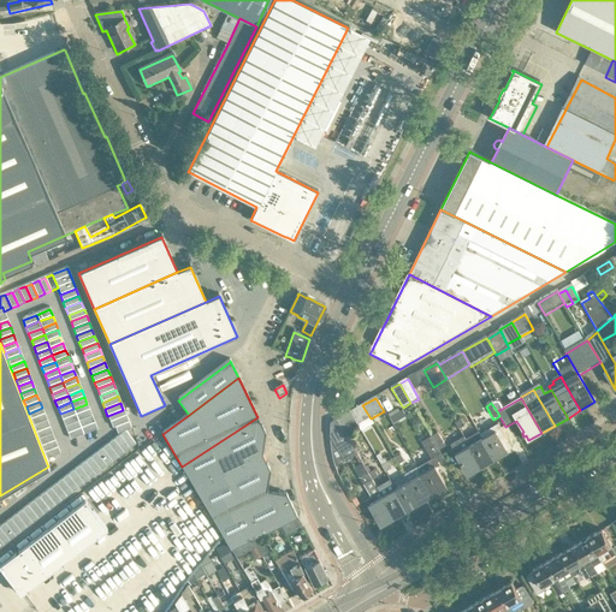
[(76,416),(89,410),(87,404),(73,409),(76,416)]
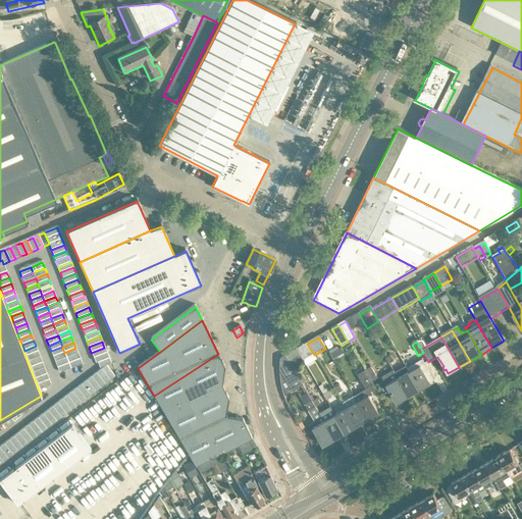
[(307,344),(297,350),(303,361),(314,355),(307,344)]
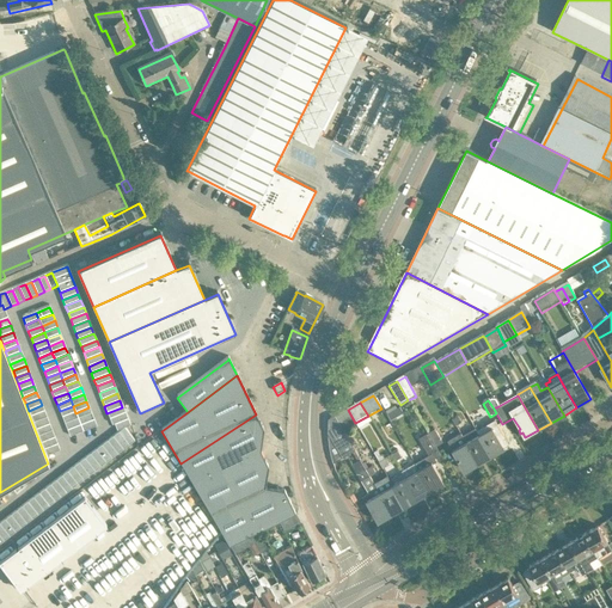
[(31,417),(44,412),(42,405),(29,411),(31,417)]
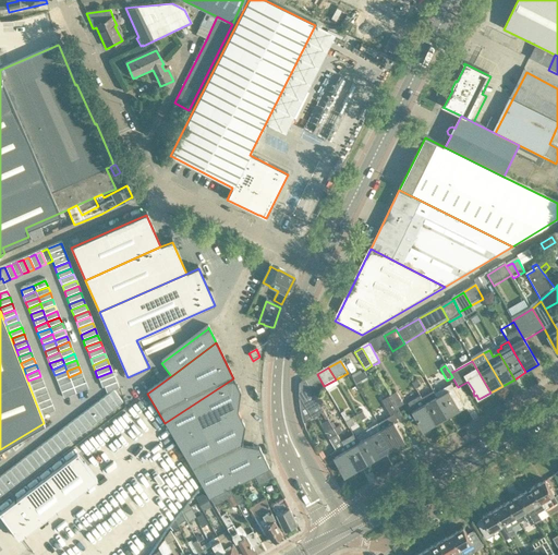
[(55,375),(57,382),(69,377),(67,371),(55,375)]
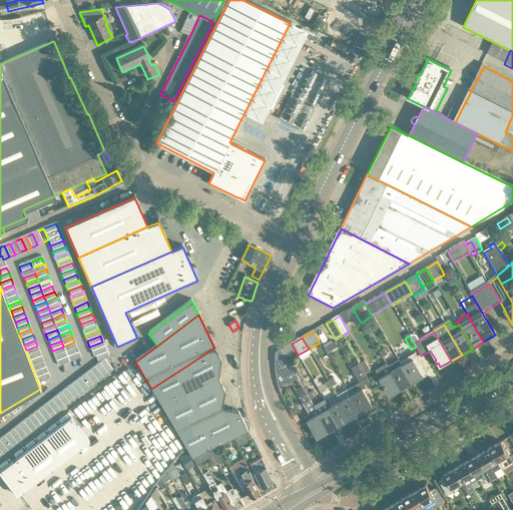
[(65,352),(76,348),(74,342),(63,347),(65,352)]
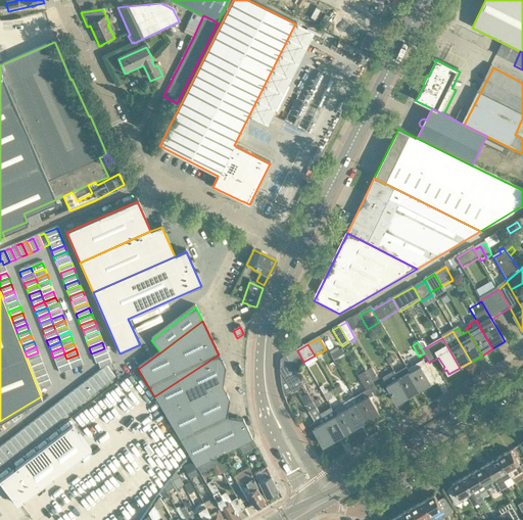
[(104,348),(91,353),(94,359),(107,353),(104,348)]
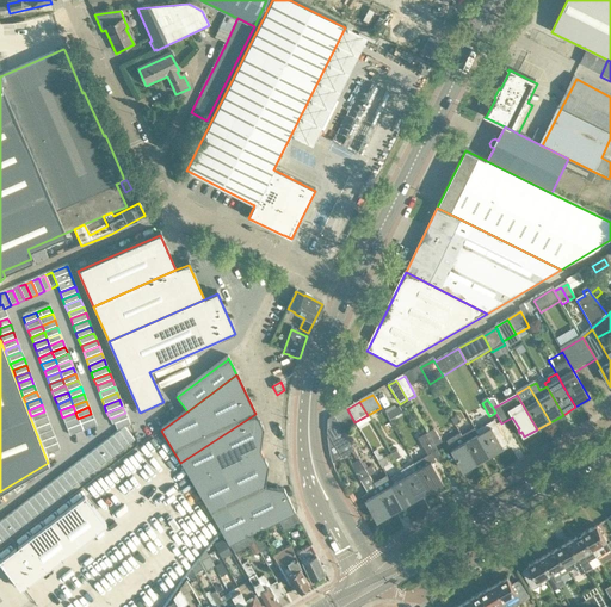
[(347,409),(333,417),(341,431),(355,422),(347,409)]
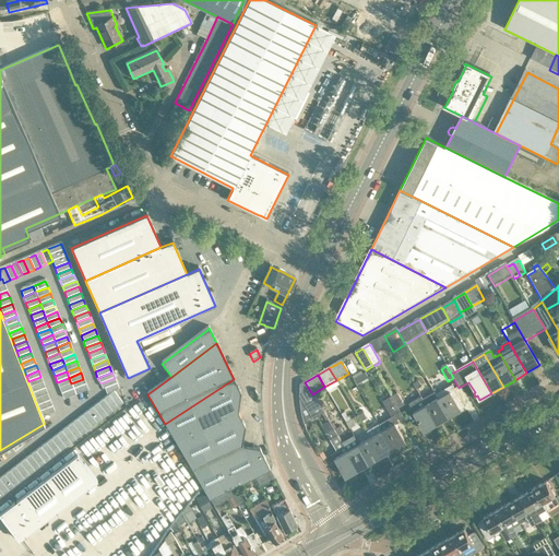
[(43,383),(40,377),(28,381),(31,388),(43,383)]
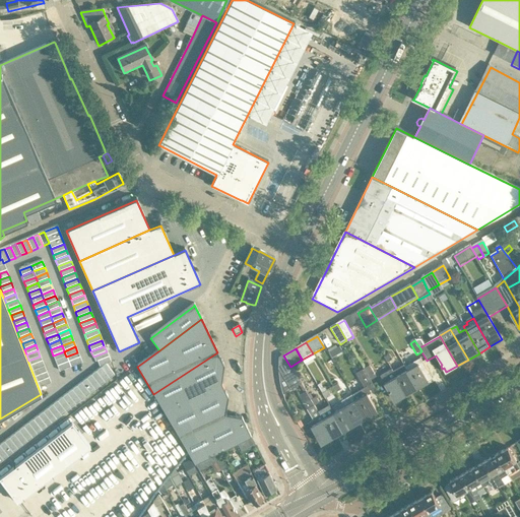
[(64,351),(53,356),(55,362),(66,357),(64,351)]
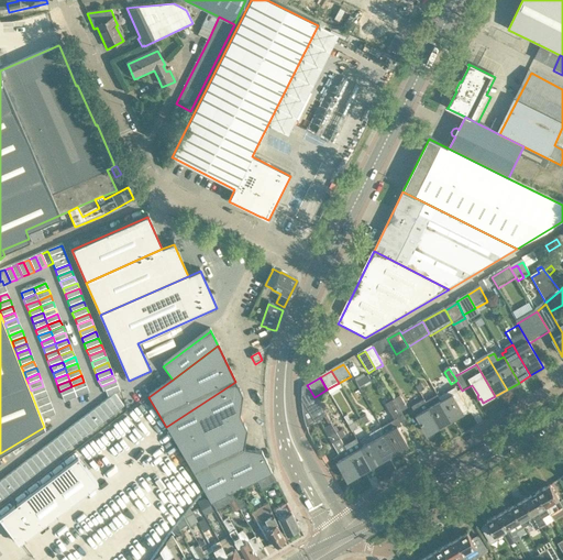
[(116,381),(101,386),(103,393),(118,387),(116,381)]
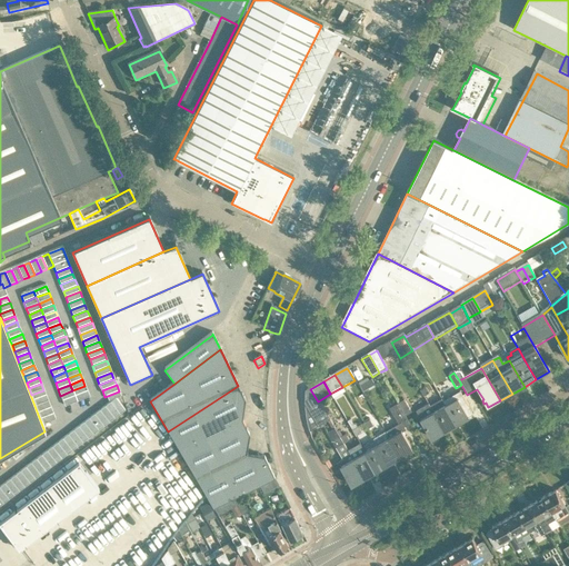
[(85,386),(72,390),(75,397),(88,391),(85,386)]
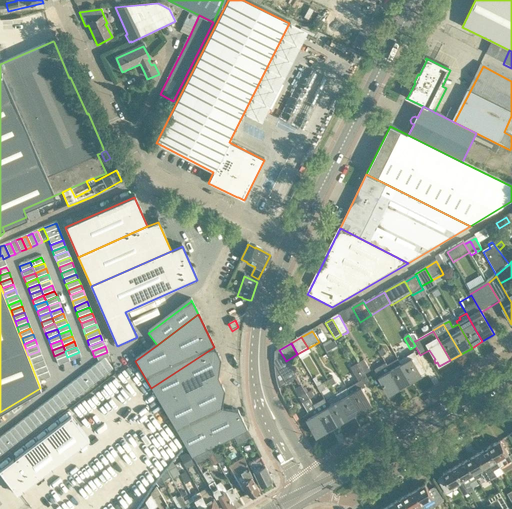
[(151,388),(162,407),(218,378),(220,360),(214,347),(151,388)]
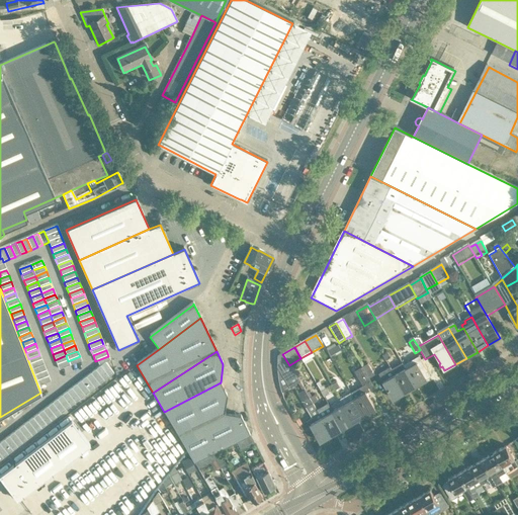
[(289,365),(282,354),(278,356),(277,368),(289,390),(300,383),(289,365)]
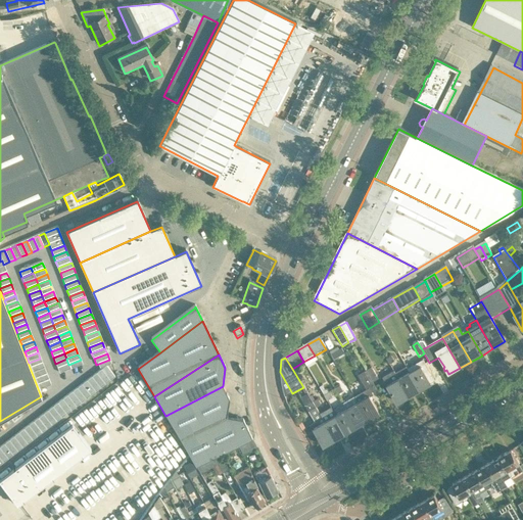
[(386,361),(389,367),(394,364),(391,358),(386,361)]
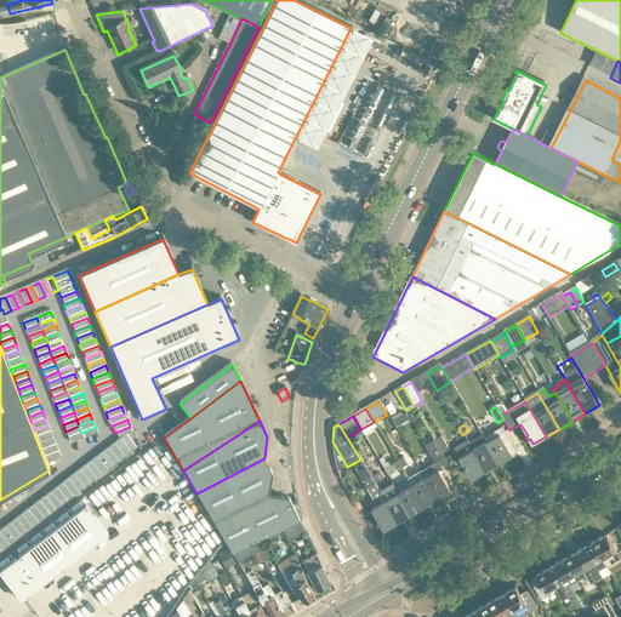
[(47,426),(34,430),(36,438),(50,432),(47,426)]
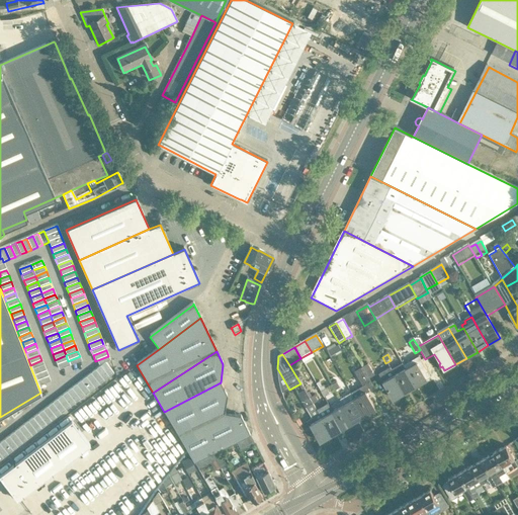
[(66,355),(55,360),(57,365),(68,361),(66,355)]
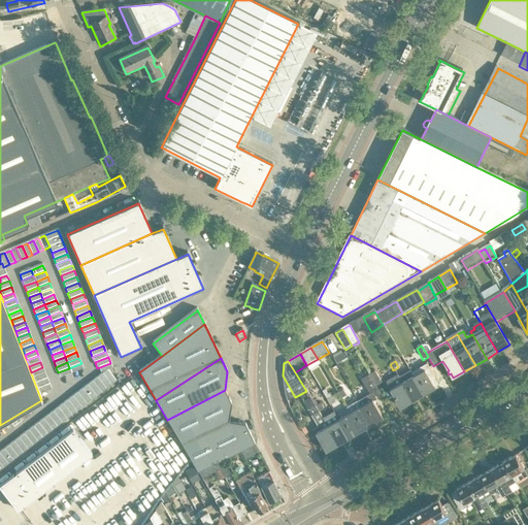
[(81,363),(69,368),(72,373),(84,369),(81,363)]
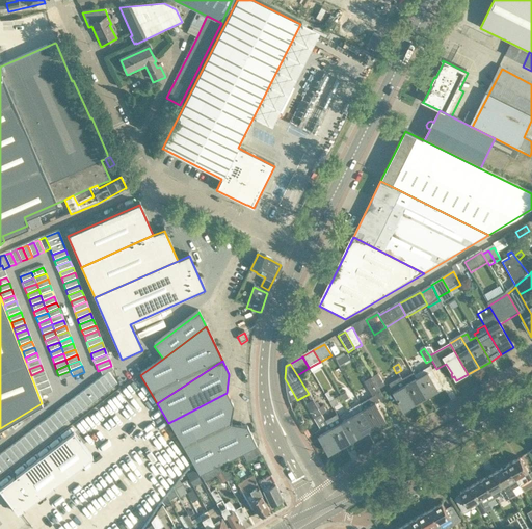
[(111,366),(98,371),(100,376),(113,371),(111,366)]
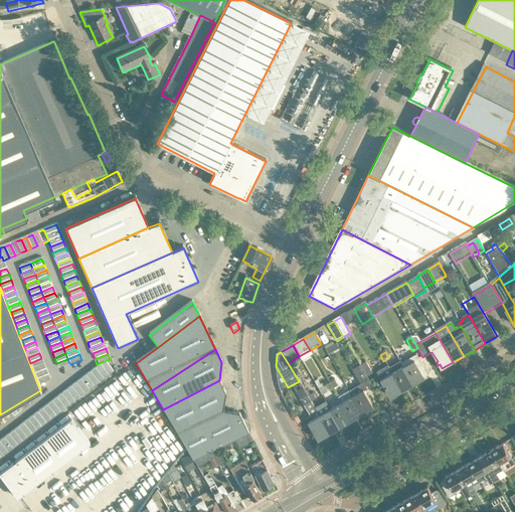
[(400,364),(402,368),(412,386),(424,379),(420,373),(425,370),(416,355),(400,364)]
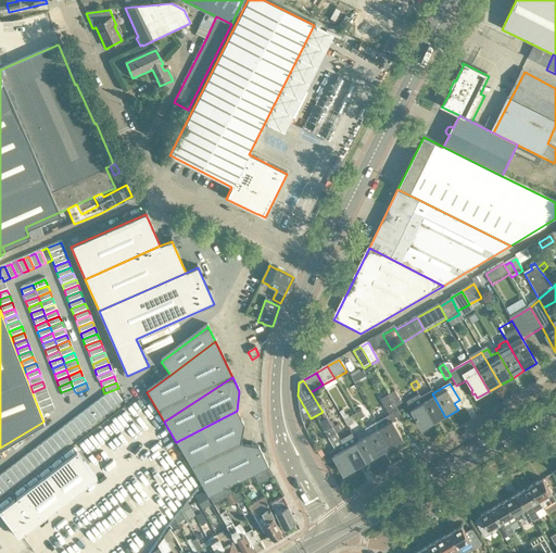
[(364,389),(367,398),(378,393),(374,385),(364,389)]
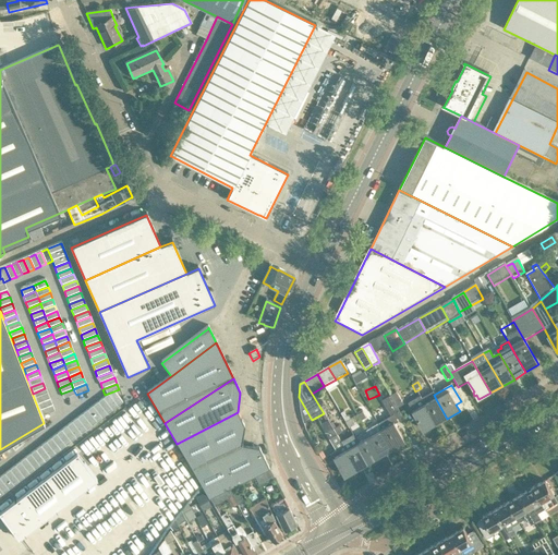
[(48,395),(45,388),(33,394),(36,399),(48,395)]
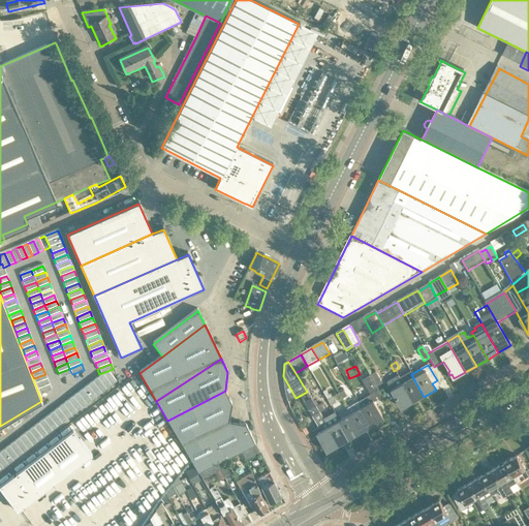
[(69,369),(58,373),(60,379),(72,374),(69,369)]
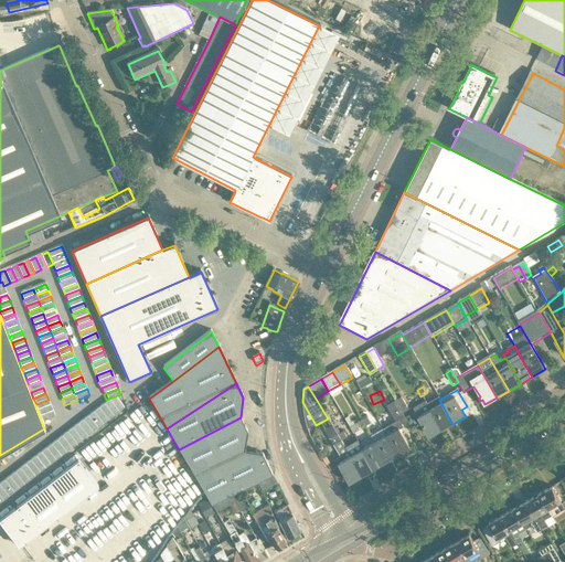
[(115,396),(105,405),(114,417),(125,409),(115,396)]
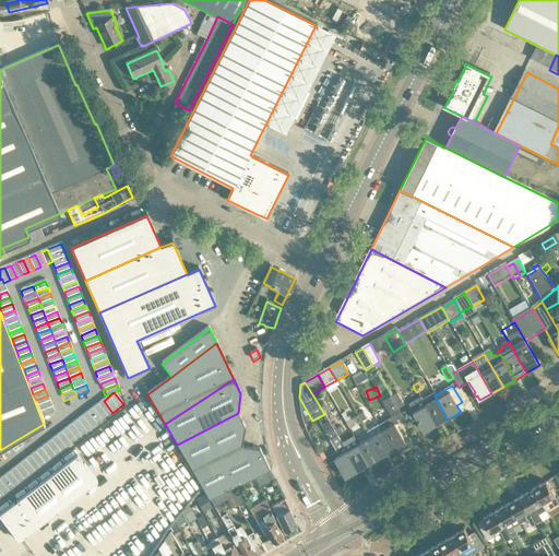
[(48,395),(36,400),(38,406),(50,401),(48,395)]
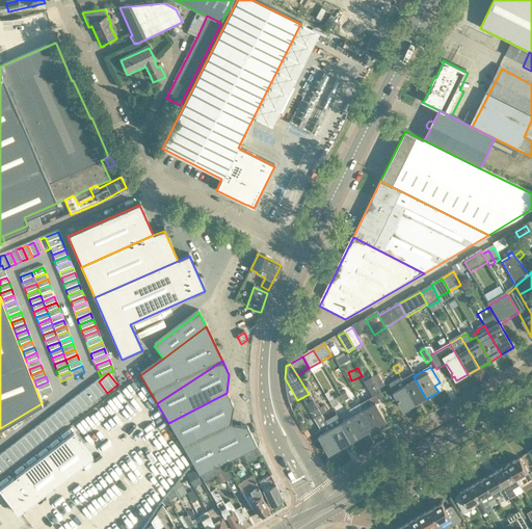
[(373,379),(379,391),(384,388),(377,376),(373,379)]
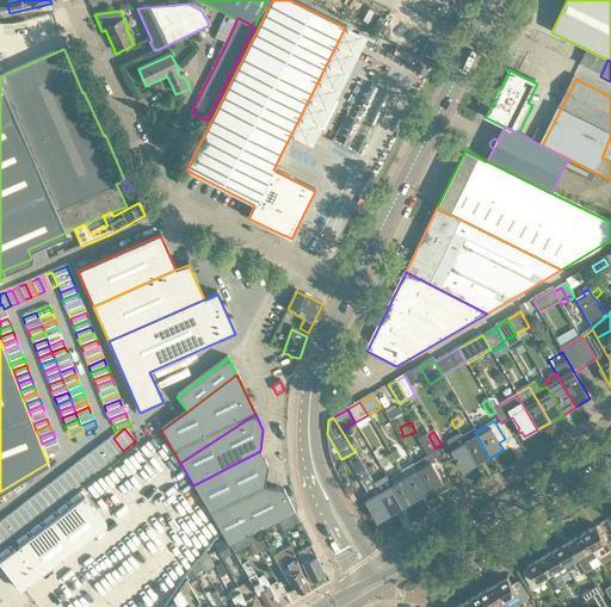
[(461,439),(476,465),(489,458),(477,437),(475,432),(474,432),(461,439)]
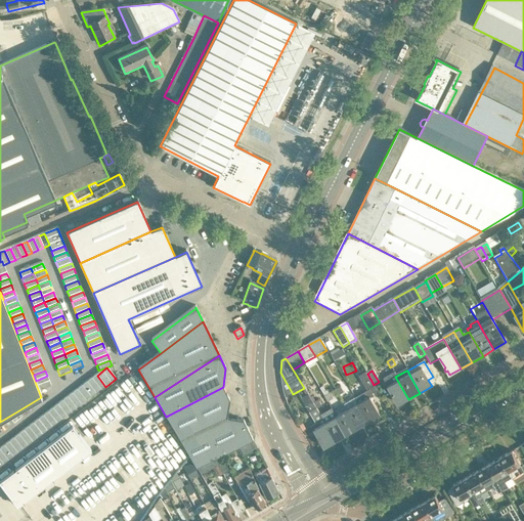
[(368,388),(374,385),(367,374),(362,376),(368,388)]
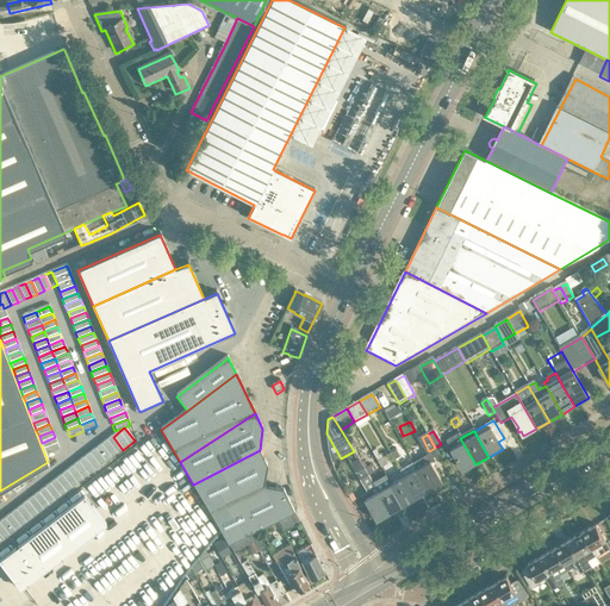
[(464,472),(475,464),(460,438),(459,436),(447,443),(464,472)]
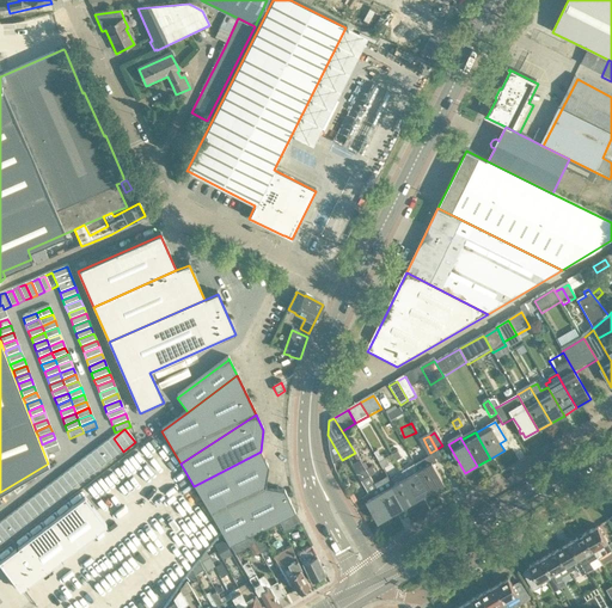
[(57,446),(55,438),(42,444),(44,450),(57,446)]
